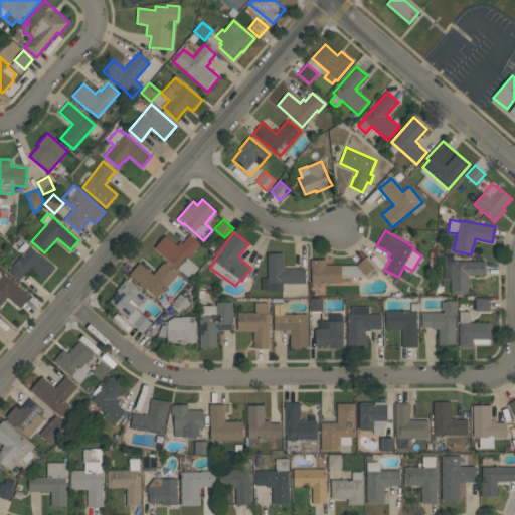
[(176,245),(180,240),(182,242),(189,235),(200,244),(188,259),(199,267),(189,279),(154,247),(165,235),(176,245)]
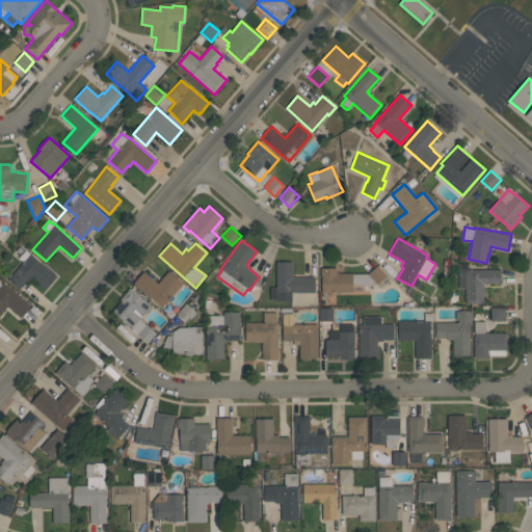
[(7,280),(23,262),(18,258),(25,249),(30,254),(56,276),(45,289),(32,277),(28,283),(26,281),(19,289),(7,280)]
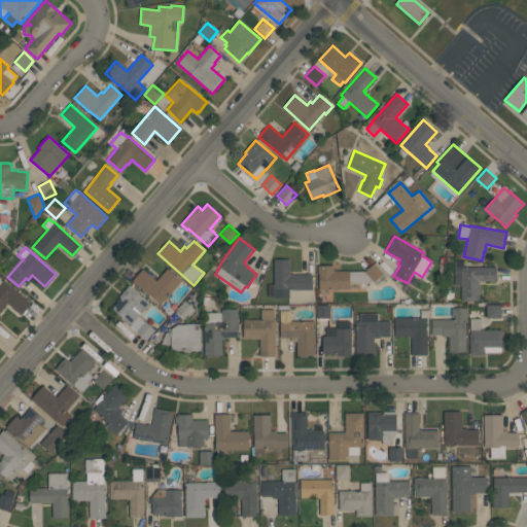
[(288,289),(288,296),(274,297),(274,296),(268,296),(268,284),(274,284),(273,259),(289,258),(289,275),(312,274),(312,289),(288,289)]
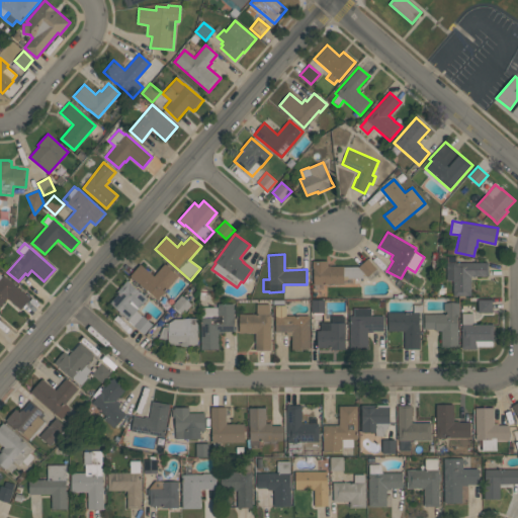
[(367,258),(376,268),(367,276),(358,267),(367,258)]
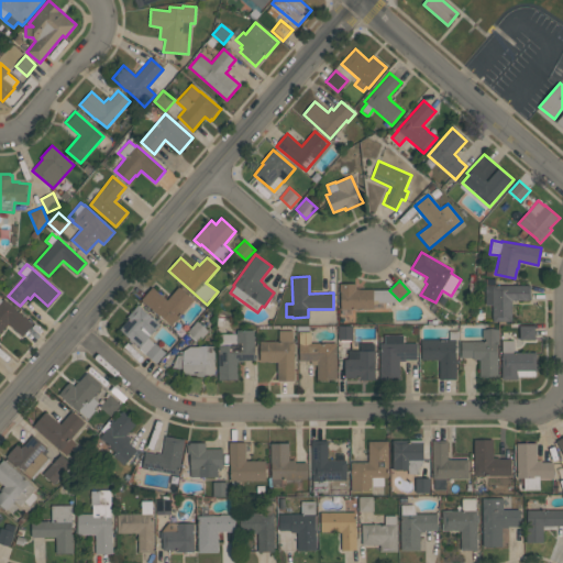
[(399,301),(374,304),(374,308),(341,309),(341,293),(340,293),(340,283),(356,283),(356,289),(374,289),(389,289),(389,290),(399,300),(399,301)]
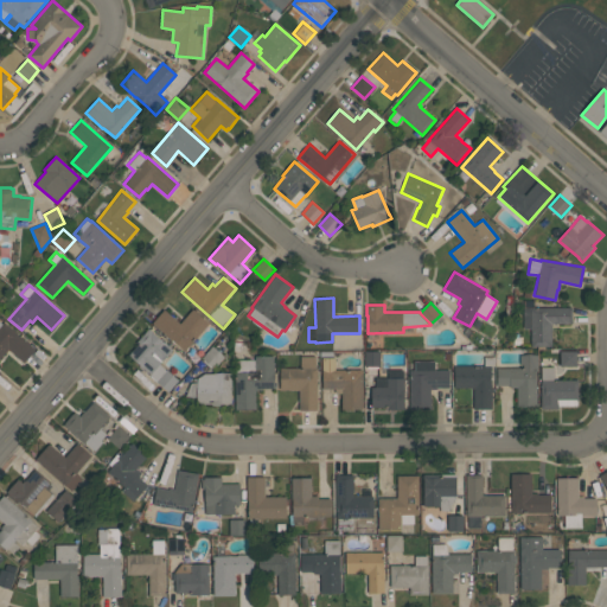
[(523,328),(523,308),(572,307),(572,324),(550,324),(551,346),(531,346),(530,328),(523,328)]
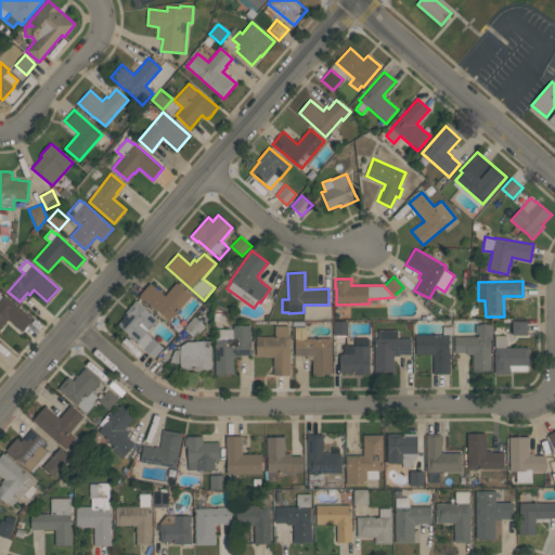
[(164,296),(176,282),(191,295),(169,321),(139,296),(150,283),(164,296)]
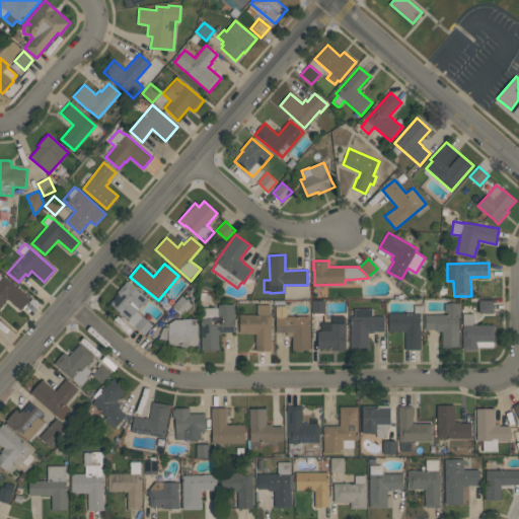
[(0,275),(2,277),(3,276),(29,299),(20,310),(7,298),(0,306),(0,275)]
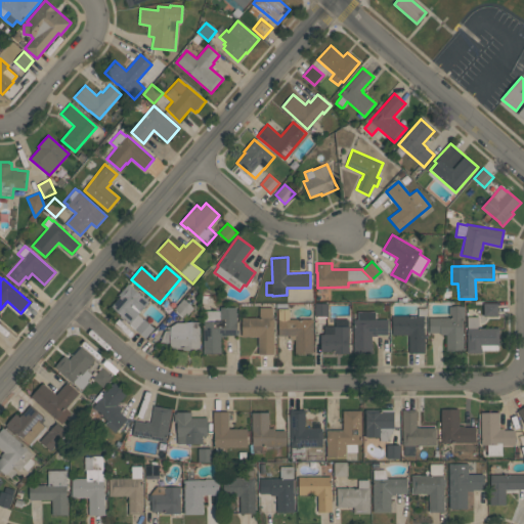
[(144,338),(128,323),(129,323),(111,306),(119,297),(118,296),(128,282),(131,286),(130,286),(141,296),(141,295),(148,302),(137,314),(143,319),(144,319),(154,328),(144,338)]
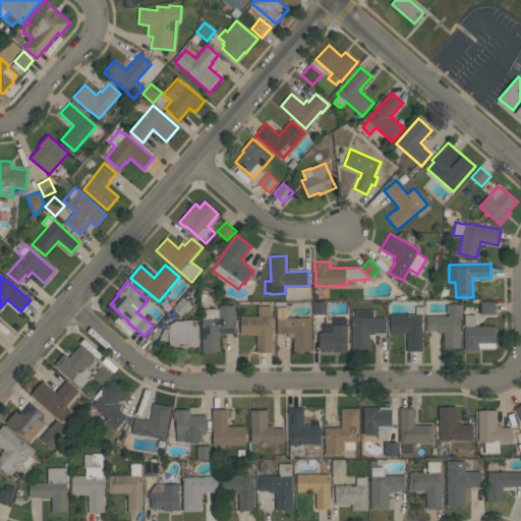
[(192,306),(183,316),(173,307),(182,297),(192,306)]
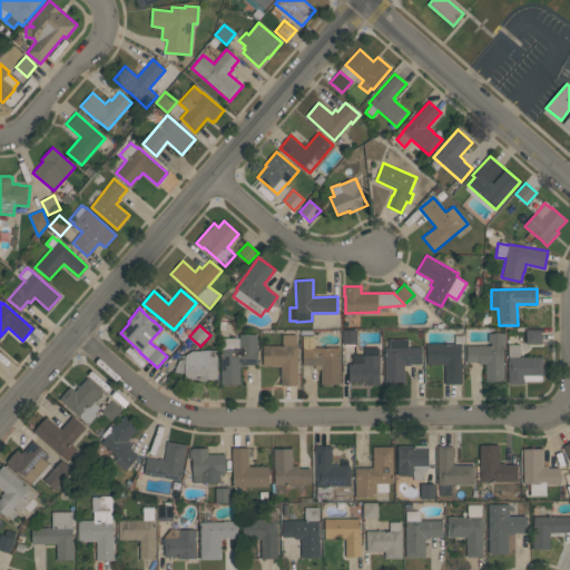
[(343,344),(343,330),(356,330),(356,344),(343,344)]
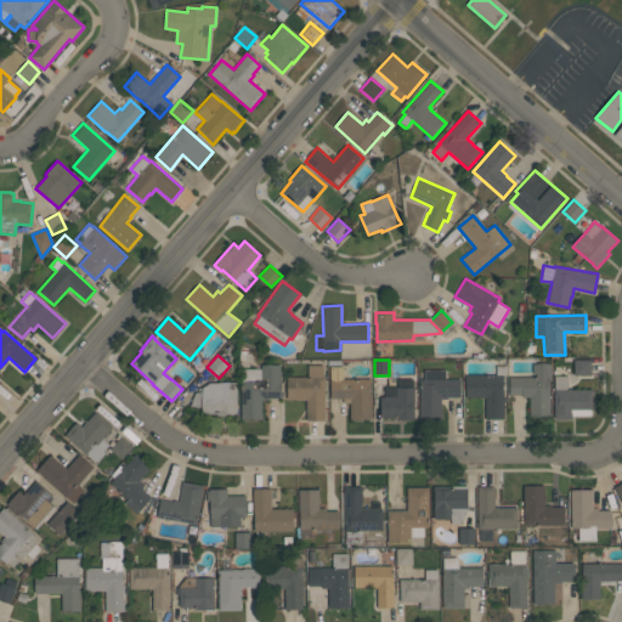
[(591,360),(591,375),(574,375),(574,360),(591,360)]
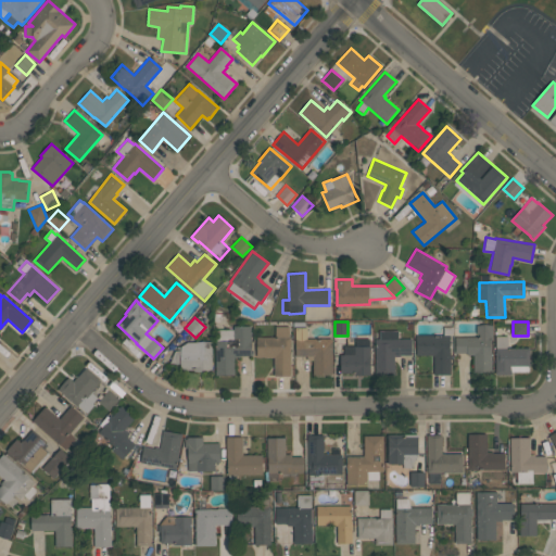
[(492,325),(492,340),(491,340),(491,352),(492,352),(492,373),(474,373),(474,355),(467,355),(467,353),(455,353),(455,337),(477,337),(476,325),(492,325)]
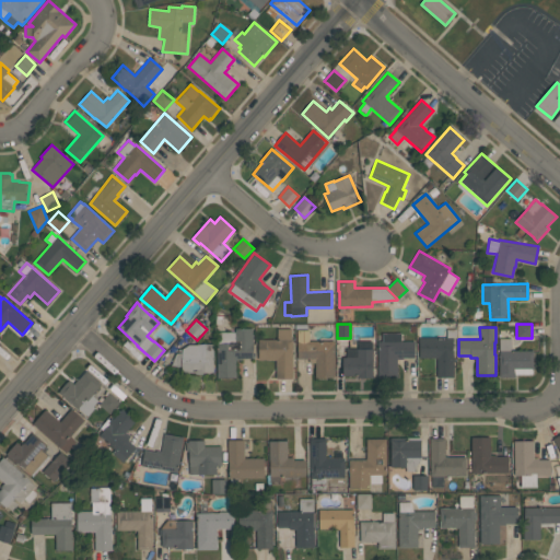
[(217,377),(217,342),(219,342),(219,331),(235,331),(235,328),(253,328),(253,358),(242,358),(242,360),(235,360),(236,377),(217,377)]
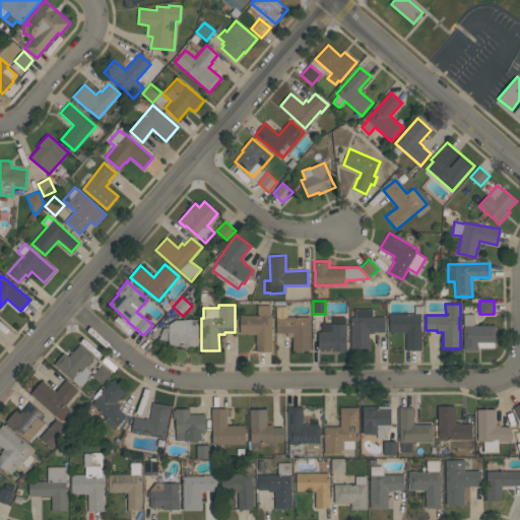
[(269,306),(269,315),(271,315),(271,350),(256,351),(256,334),(240,334),(240,315),(257,315),(257,306),(269,306)]
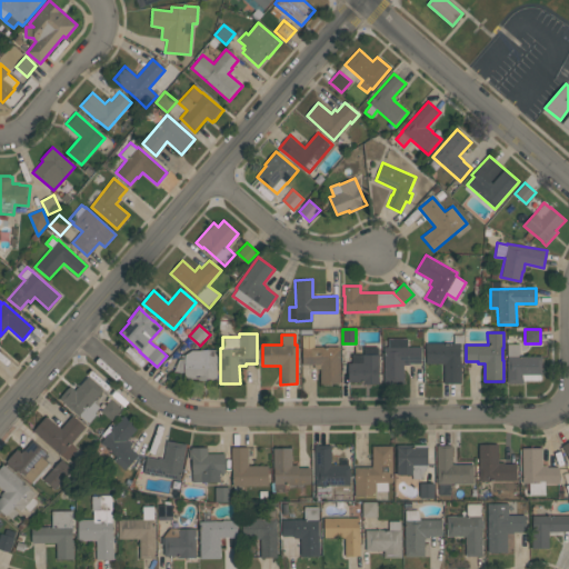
[(340,346),(340,383),(320,383),(320,368),(313,368),(313,363),(302,363),(302,336),(315,336),(315,346),(340,346)]
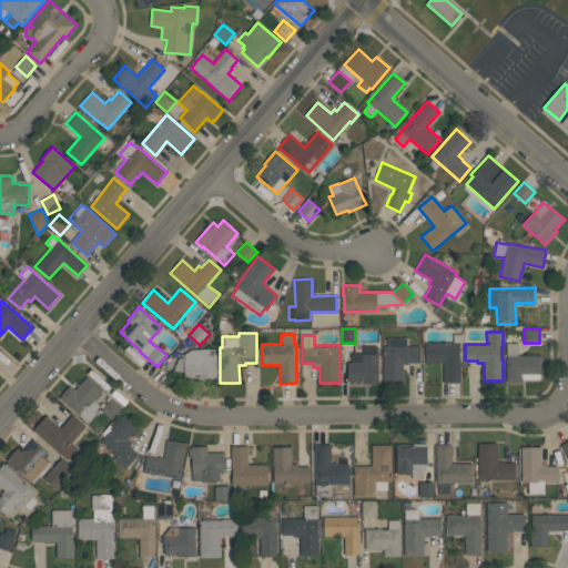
[(387,337),(407,337),(407,346),(419,346),(419,363),(408,363),(408,364),(403,364),(403,383),(384,383),(384,346),(387,346),(387,337)]
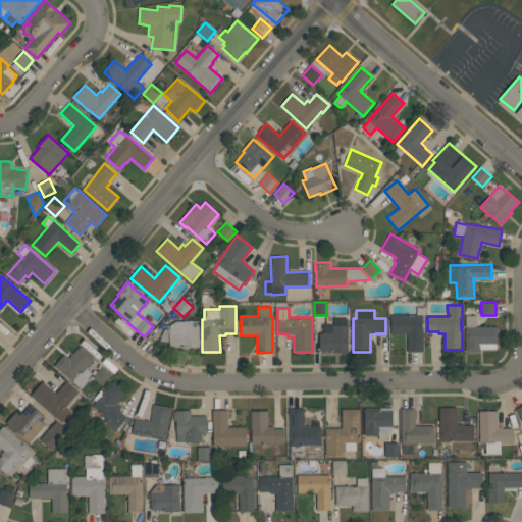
[(422,314),(422,330),(423,351),(408,351),(407,333),(390,333),(390,315),(422,314)]
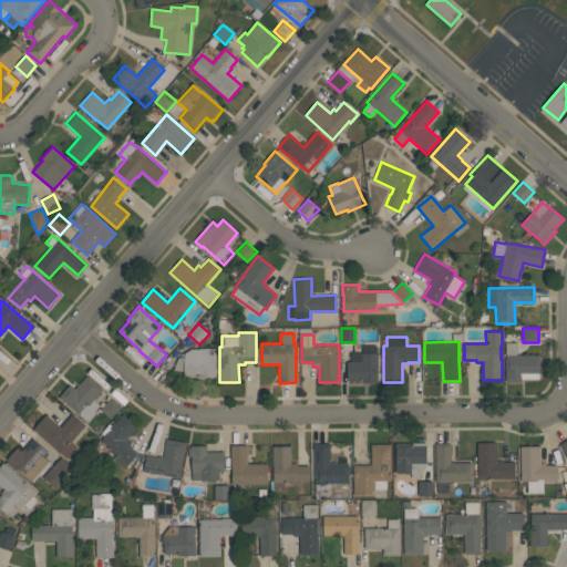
[(539,379),(522,379),(522,381),(505,381),(505,343),(517,343),(517,354),(540,354),(540,373),(538,373),(539,379)]
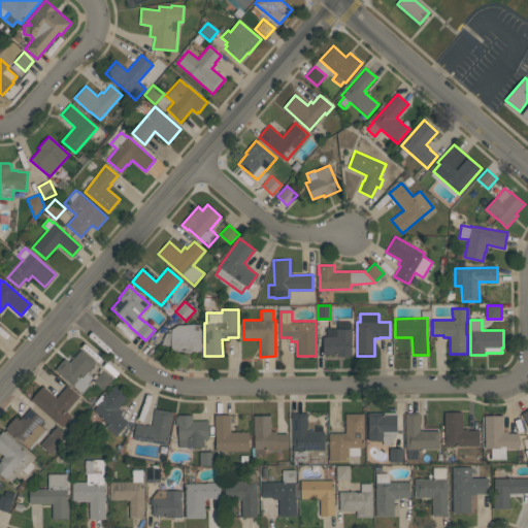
[(323,354),(323,336),(326,336),(326,328),(337,328),(337,322),(351,322),(351,328),(352,328),(352,352),(350,352),(350,356),(337,356),(337,354),(323,354)]
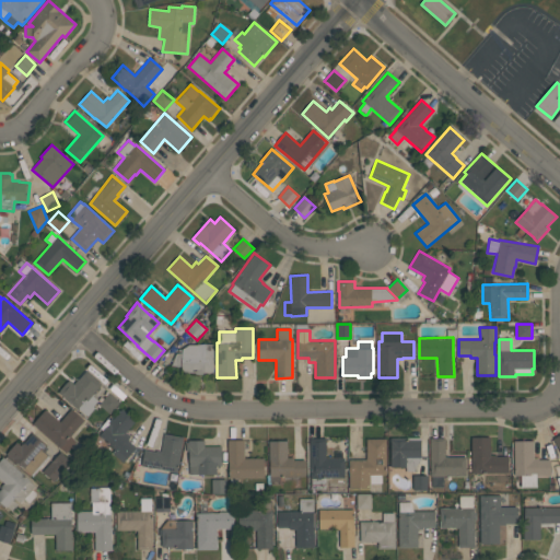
[(213,345),(212,374),(195,374),(195,372),(182,372),(182,365),(171,365),(175,353),(182,353),(182,349),(188,345),(197,345),(213,345)]
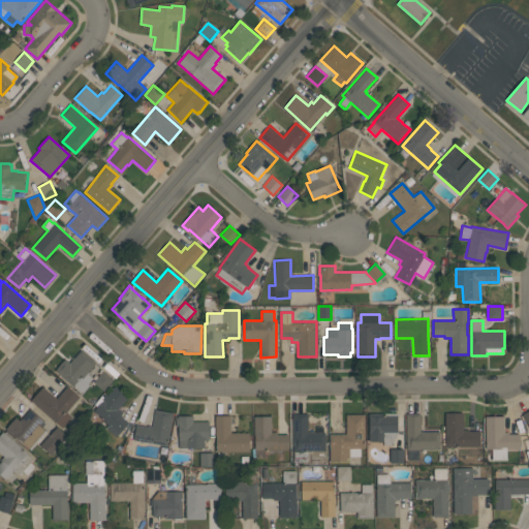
[(95,363),(87,373),(92,378),(88,383),(89,384),(82,394),(74,386),(73,387),(55,371),(65,359),(69,363),(73,358),(74,359),(81,350),(95,363)]
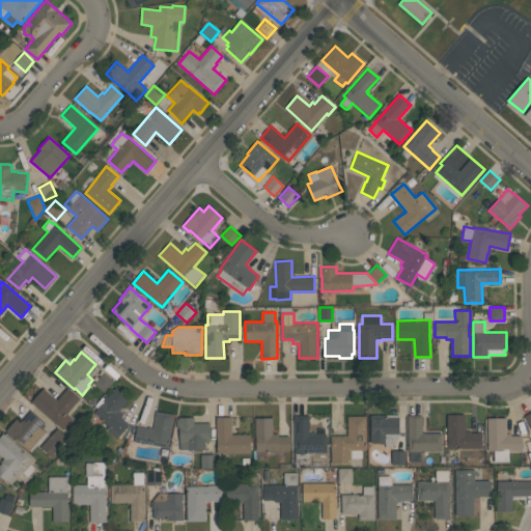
[(114,381),(105,393),(93,384),(104,372),(114,381)]
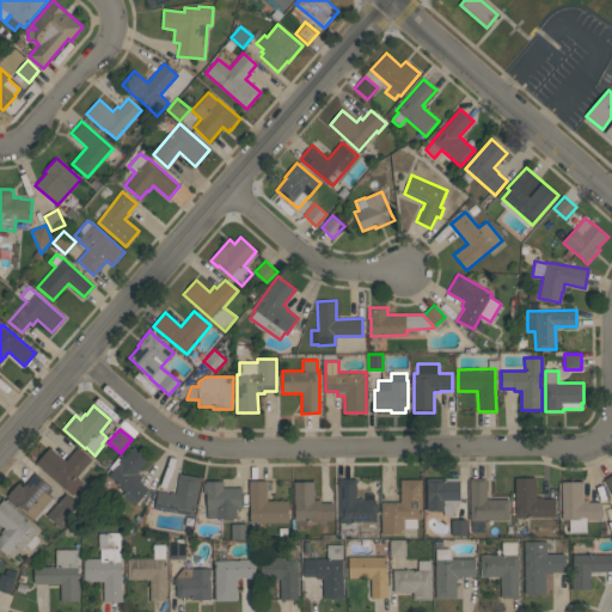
[(136,472),(142,477),(139,481),(148,489),(134,505),(122,495),(126,491),(108,477),(120,463),(117,461),(122,457),(123,458),(134,446),(148,459),(136,472)]
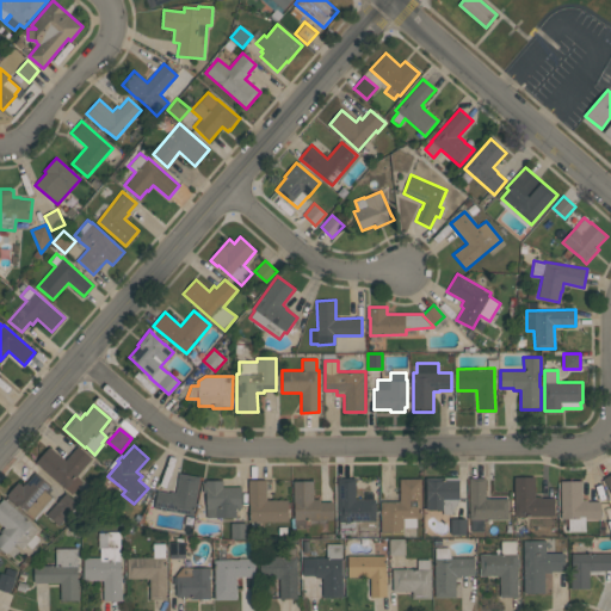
[(36,462),(49,446),(65,461),(78,446),(92,458),(76,475),(82,481),(72,494),(36,462)]
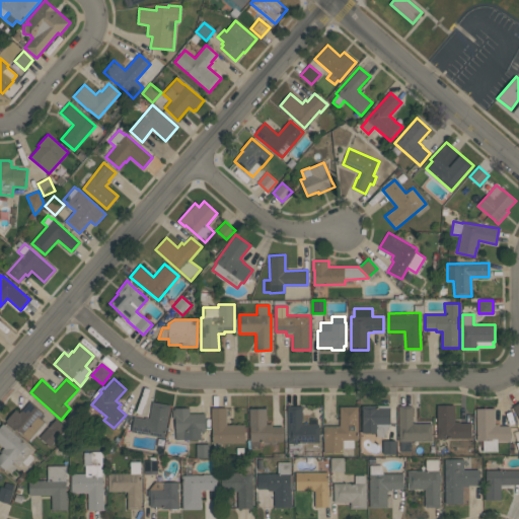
[(30,441),(15,429),(14,430),(6,423),(7,422),(5,421),(15,410),(19,413),(20,411),(21,412),(30,401),(44,413),(39,418),(46,424),(30,441)]
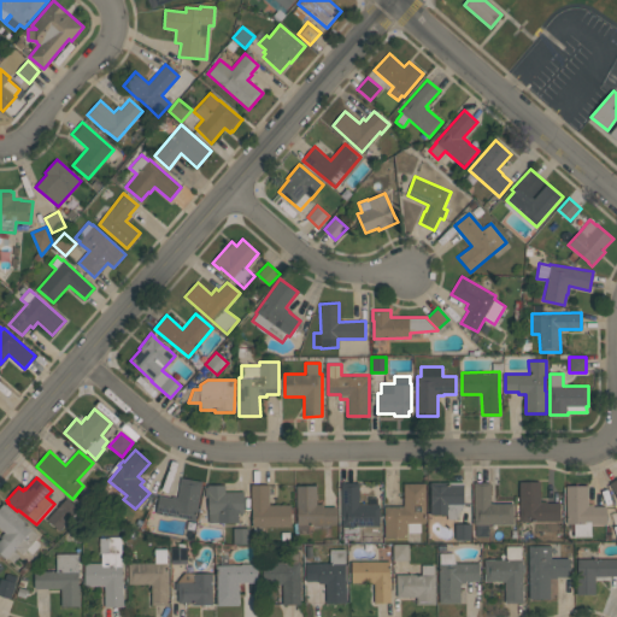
[(172,495),(177,497),(181,477),(201,481),(195,521),(156,513),(159,495),(171,498),(172,495)]
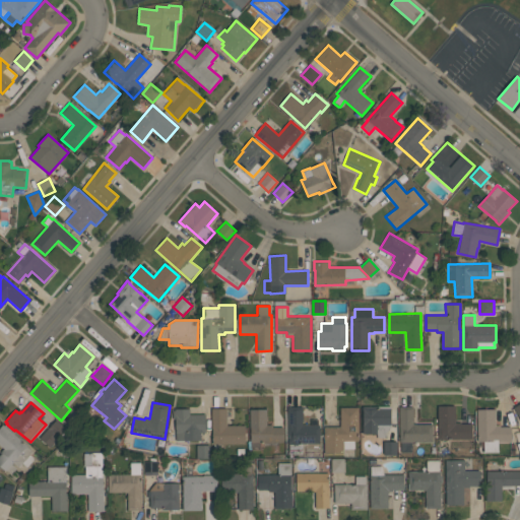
[(386,432),(386,437),(377,437),(377,433),(363,433),(363,410),(362,410),(362,405),(378,405),(378,408),(391,408),(391,427),(386,432)]
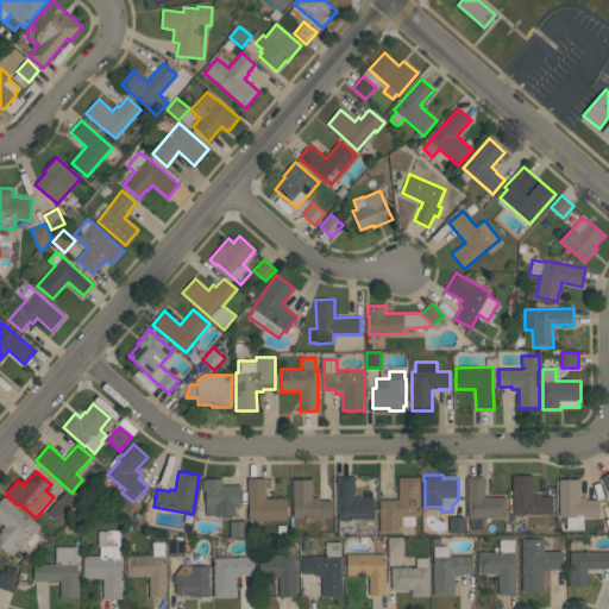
[(374,497),(375,533),(355,533),(355,519),(353,519),(353,531),(338,531),(338,520),(337,520),(337,477),(353,476),(355,497),(362,497),(374,497)]
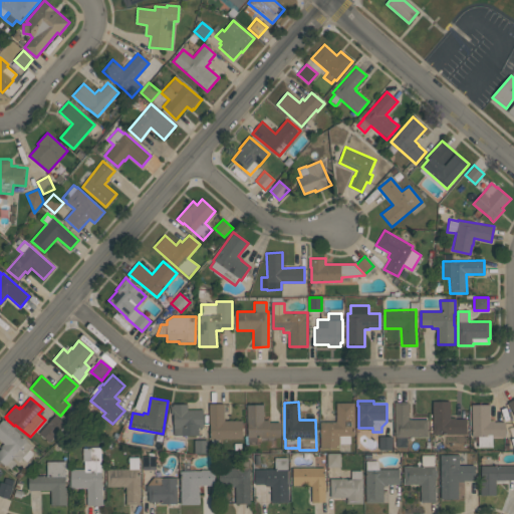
[(427,420),(427,422),(428,422),(428,428),(427,428),(428,437),(395,437),(395,402),(408,402),(409,419),(411,419),(411,420),(419,420),(425,420),(427,420)]
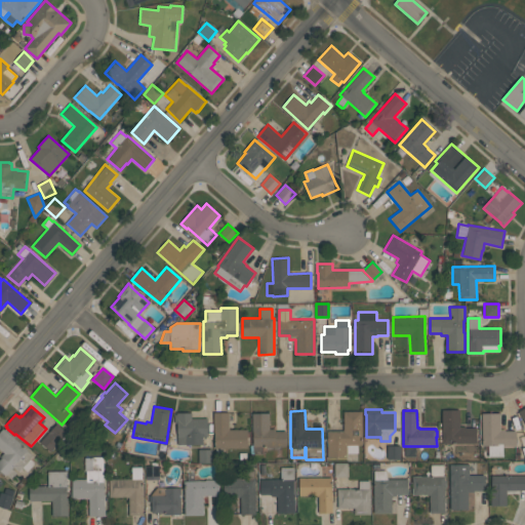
[(476,443),(442,443),(442,410),(459,410),(459,427),(466,427),(466,428),(476,428),(476,443)]
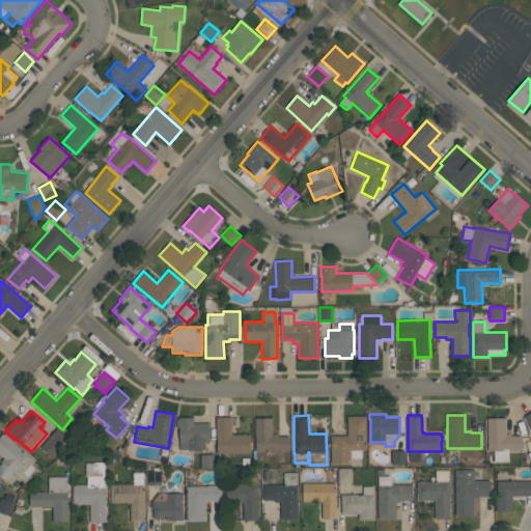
[(331,436),(347,436),(346,416),(365,416),(366,450),(362,450),(362,458),(351,458),(352,463),(331,464),(330,450),(331,450),(331,436)]
